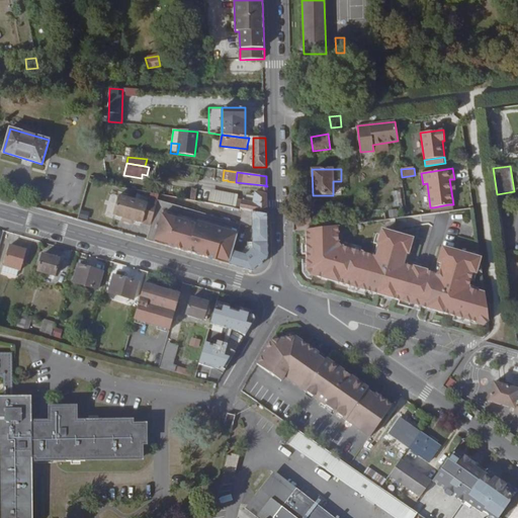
[(219,191),(210,189),(210,191),(208,203),(216,204),(219,191)]
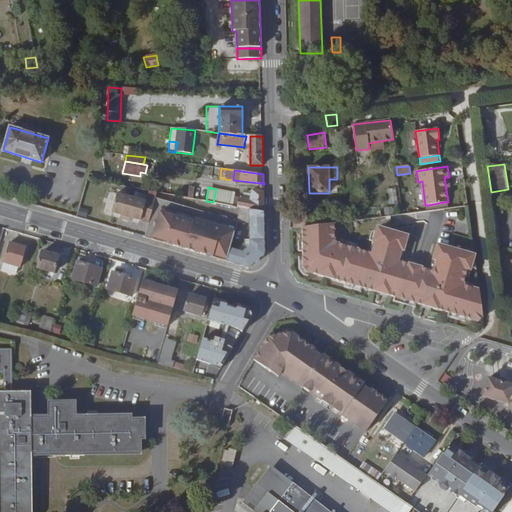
[(222,189),(216,189),(213,202),(220,204),(222,189)]
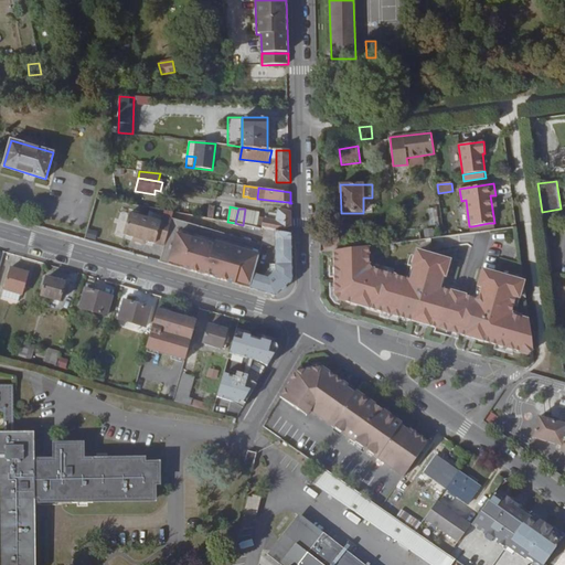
[(252,211),(245,209),(243,225),(249,226),(252,211)]
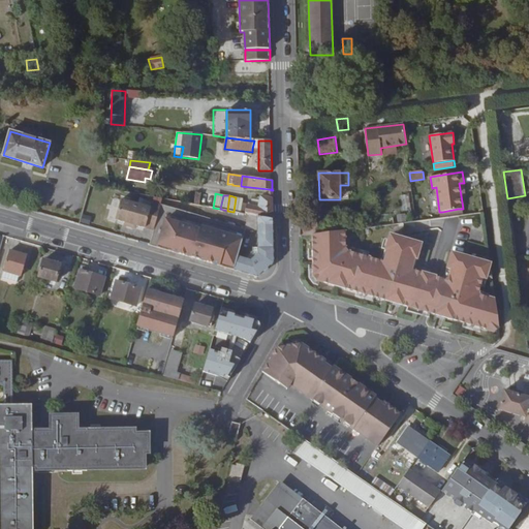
[(260,196),(259,200),(256,216),(257,216),(273,219),(273,198),(273,197),(272,197),(269,197),(260,196)]
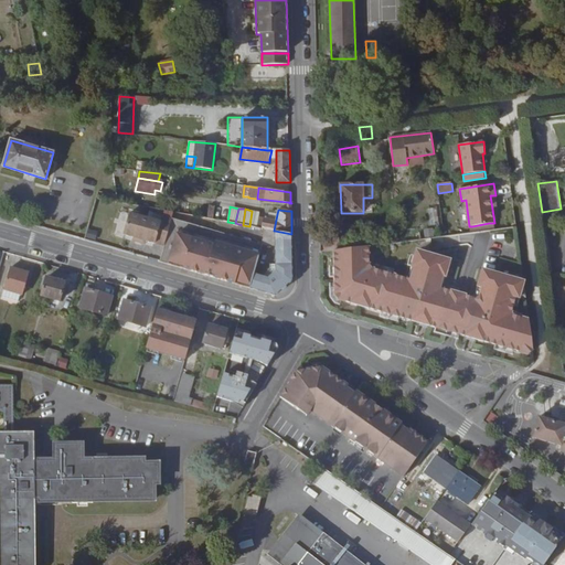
[(260,212),(252,211),(249,226),(255,227),(257,227),(259,217),(260,212)]
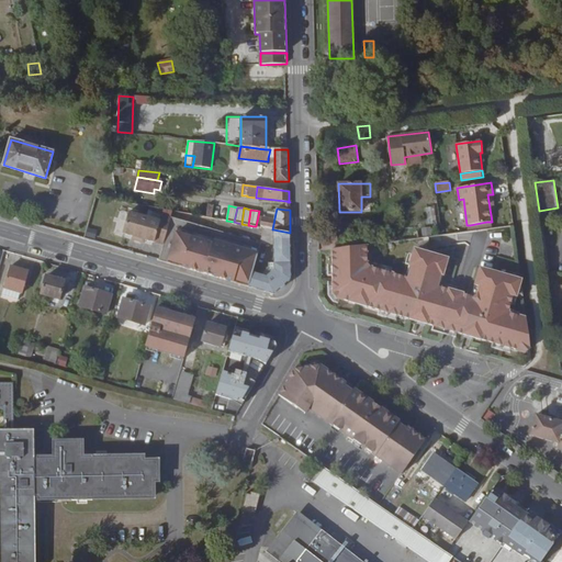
[(163,245),(170,218),(160,216),(159,221),(146,217),(128,212),(122,233),(133,236),(145,239),(163,245)]
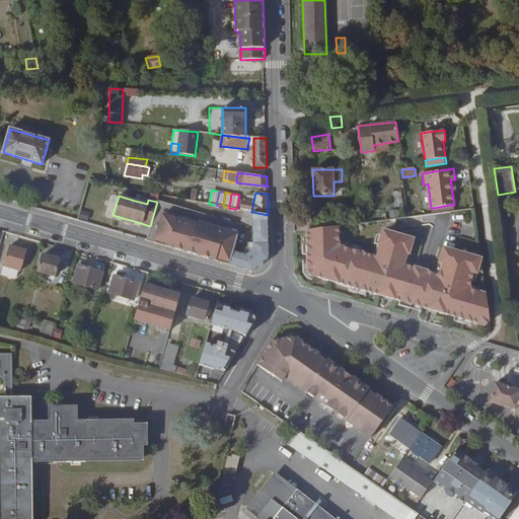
[(254,197),(246,196),(246,202),(238,200),(236,209),(245,211),(251,212),(254,197)]
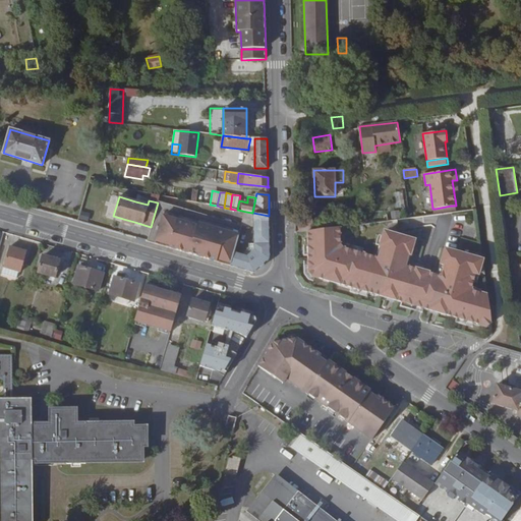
[(451,206),(436,209),(437,215),(452,213),(451,206)]
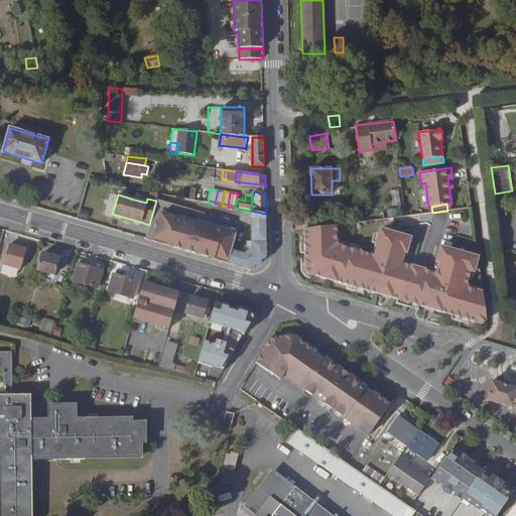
[(161,214),(195,224),(196,221),(197,219),(162,209),(161,214)]
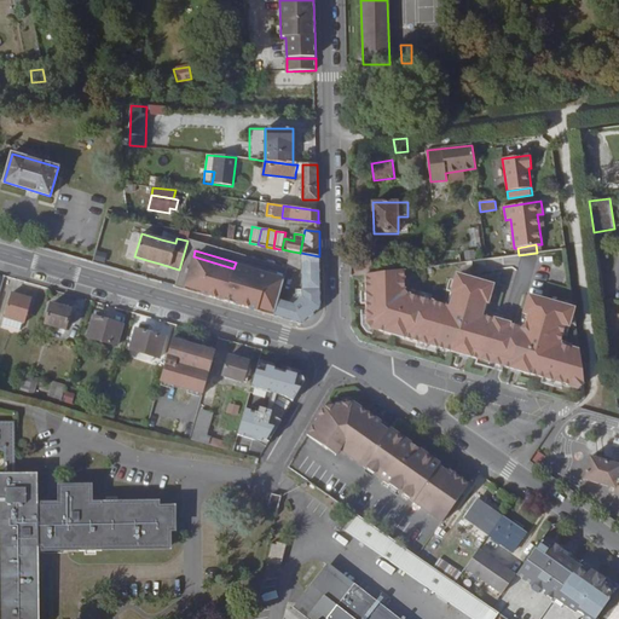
[(319,256),(301,253),(304,290),(320,290),(319,256)]
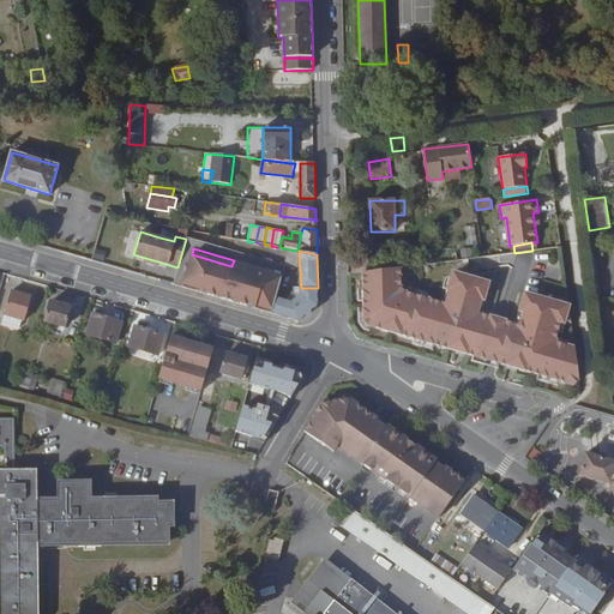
[(192,254),(182,286),(199,290),(198,293),(254,309),(256,307),(272,312),(276,299),(282,277),(233,263),(232,266),(192,254)]
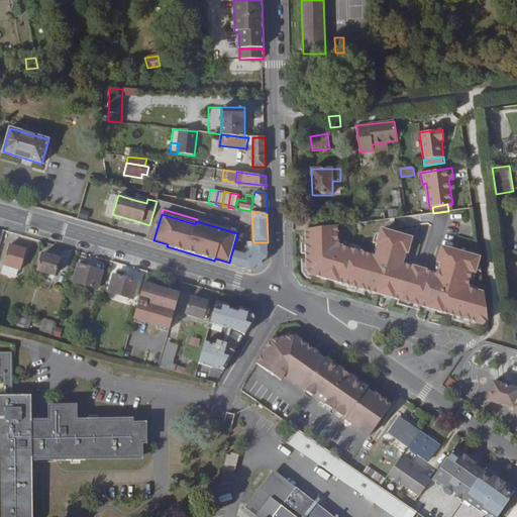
[(196,221),(237,233),(238,229),(197,217),(197,219),(196,221)]
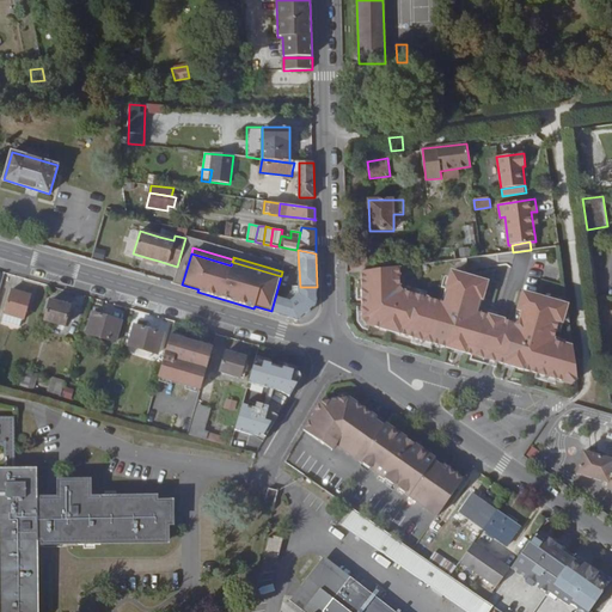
[(347,259),(347,274),(348,274),(368,270),(375,270),(375,265),(369,267),(368,258),(347,259)]
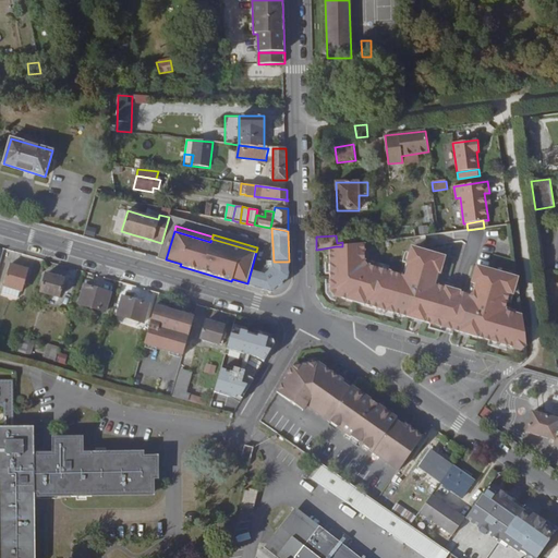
[(331,247),(328,292),(526,351),(528,346),(528,344),(526,341),(525,326),(523,312),(511,307),(520,277),(476,264),(468,292),(438,283),(447,255),(411,245),(403,274),(370,264),(366,243),(331,247)]
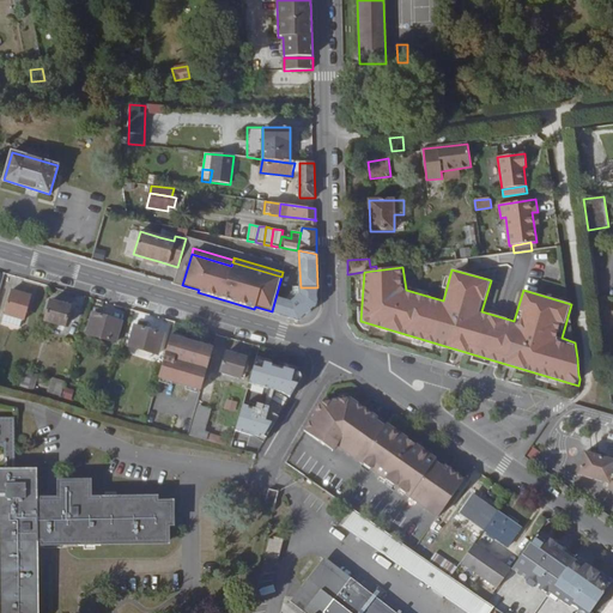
[(291,303),(275,298),(272,311),(271,314),(298,321),(319,305),(317,287),(301,287),(301,295),(291,303)]
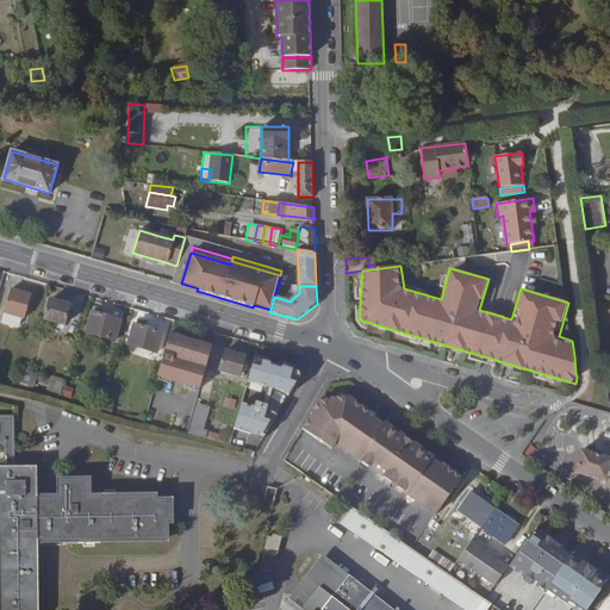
[(299,286),(274,297),(290,302),(299,293),(299,286)]
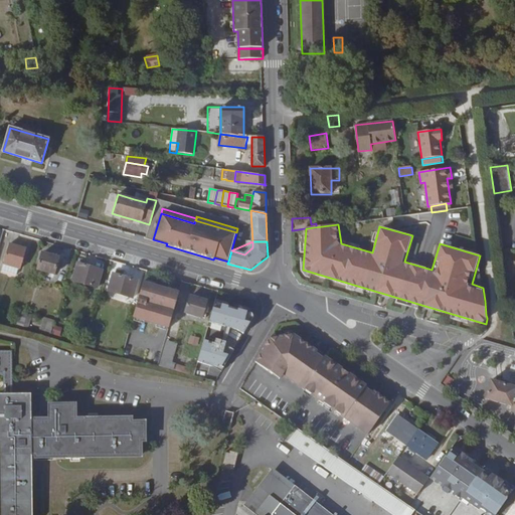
[(27,248),(9,243),(3,265),(20,270),(21,270),(27,248)]
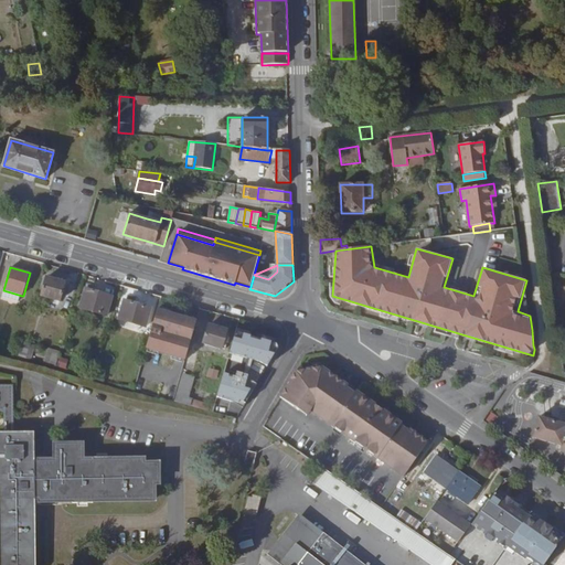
[(46,277),(41,296),(60,301),(65,281),(46,277)]
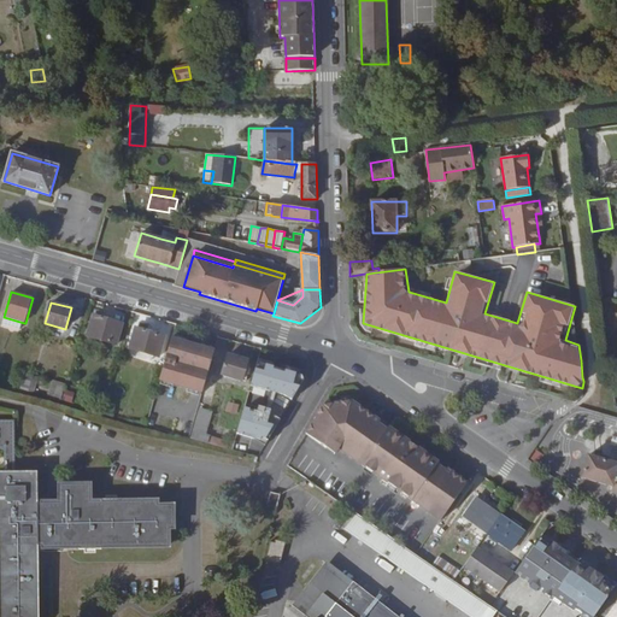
[(93,315),(87,335),(117,345),(123,324),(93,315)]
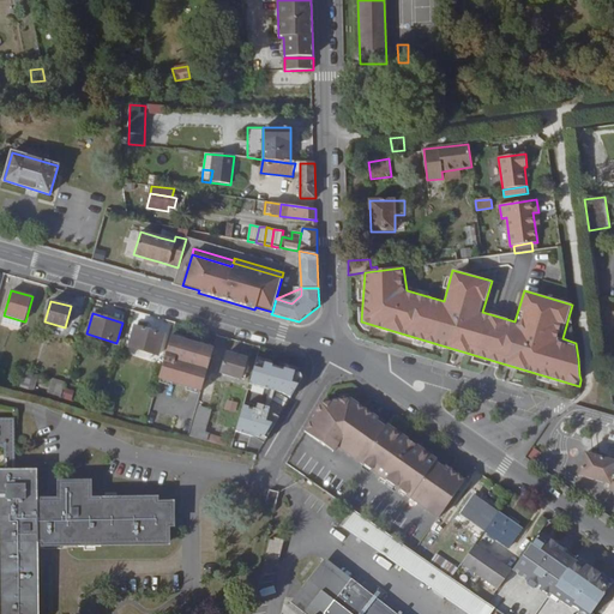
[(24,321),(4,315),(1,323),(22,329),(24,321)]
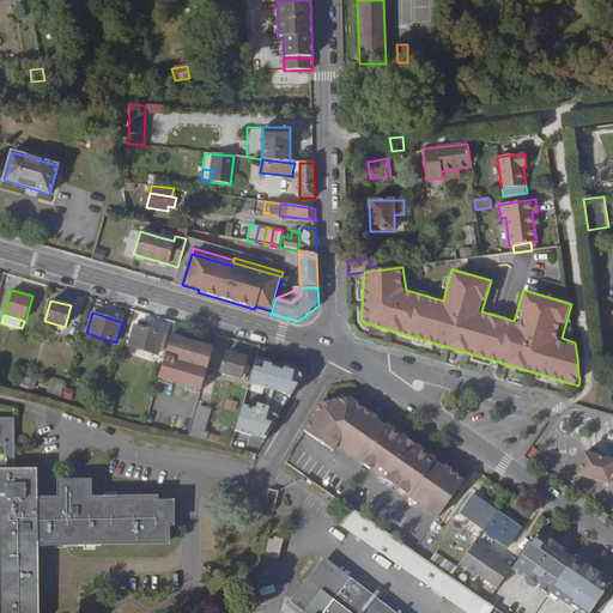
[(134,326),(128,346),(158,354),(164,334),(134,326)]
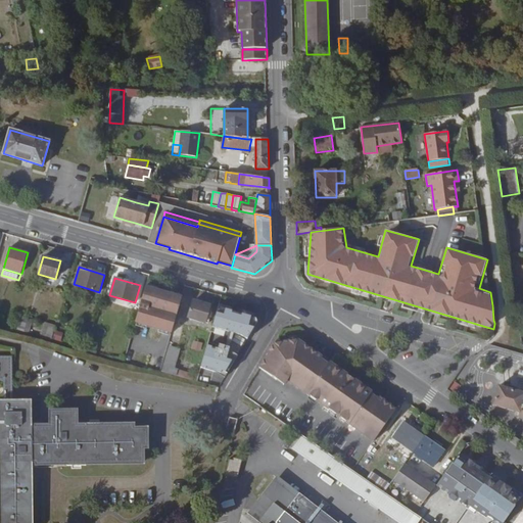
[(153,289),(148,305),(167,311),(171,293),(153,289)]
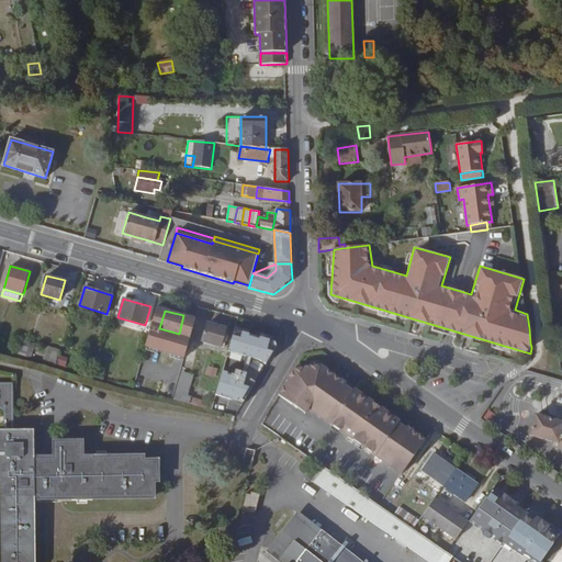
[(208,323),(202,341),(221,347),(226,328),(208,323)]
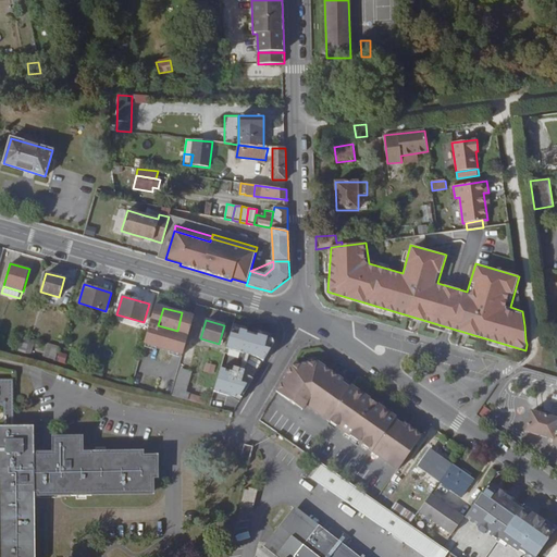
[(231,333),(227,349),(268,359),(273,336),(242,330),(240,335),(231,333)]
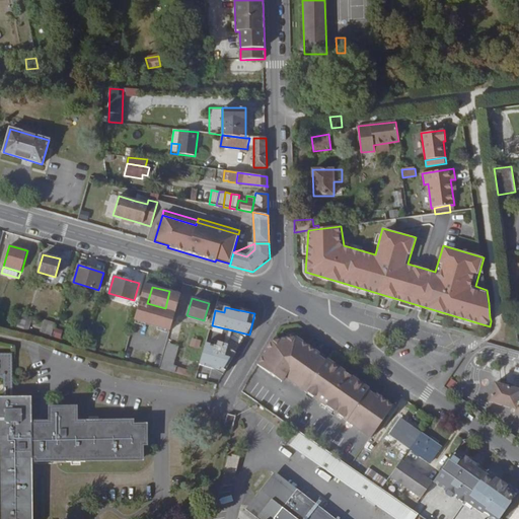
[(12,311),(8,324),(15,326),(19,313),(12,311)]
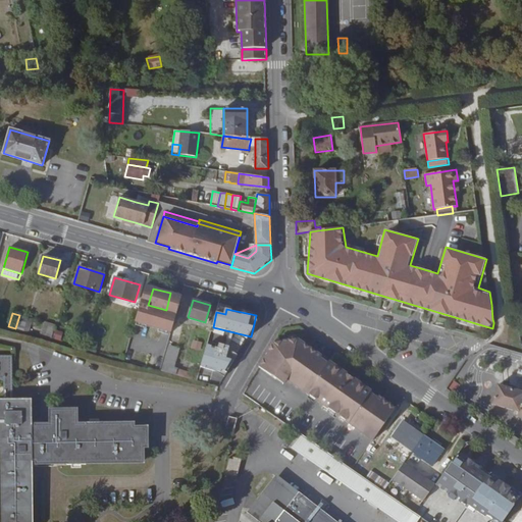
[(19,315),(15,328),(30,332),(34,318),(19,314),(19,315)]
